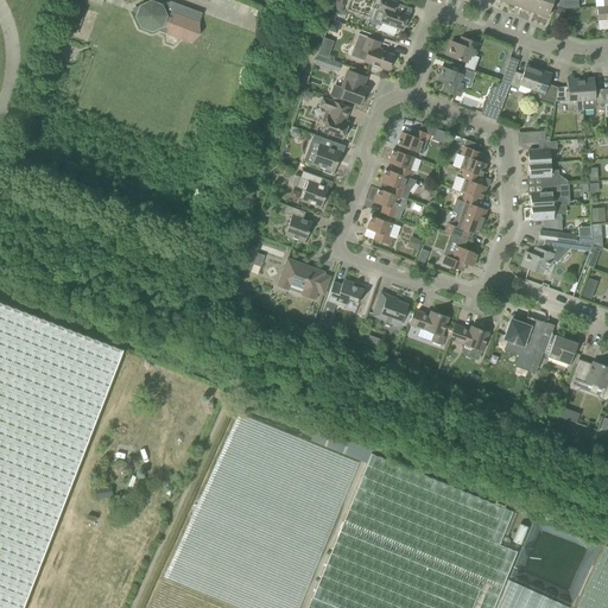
[(394,10),(397,2),(388,0),(381,0),(378,10),(384,12),(380,23),(381,23),(379,30),(380,31),(392,36),(394,33),(397,29),(403,30),(407,16),(394,10)]
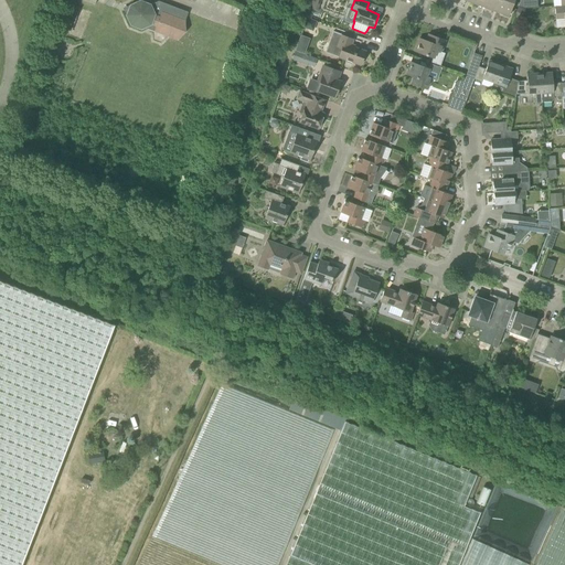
[(483,0),(481,7),(509,17),(513,0),(483,0)]
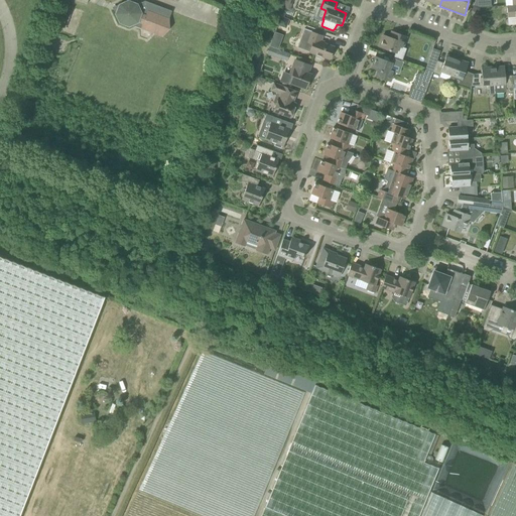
[(475,0),(473,6),(480,9),(491,8),(490,0),(475,0)]
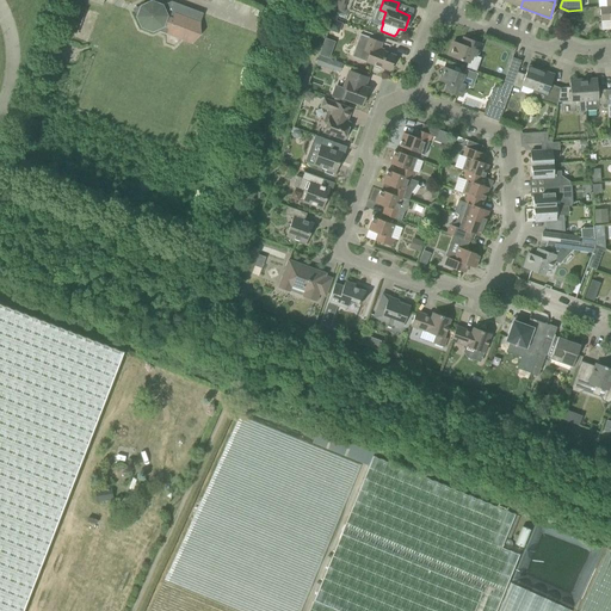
[(201,23),(203,13),(171,1),(162,5),(152,1),(141,6),(136,17),(141,28),(153,32),(156,30),(167,34),(192,43),(201,35),(201,23)]
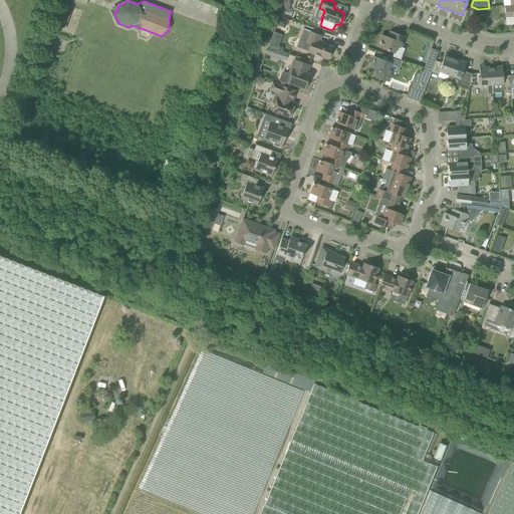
[(513,5),(510,5),(505,6),(505,17),(513,17),(513,25),(513,24),(513,5)]
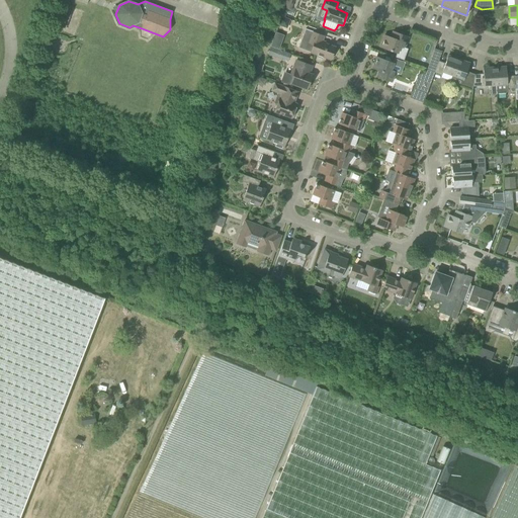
[(475,6),(471,15),(482,19),(486,10),(482,9),(475,6)]
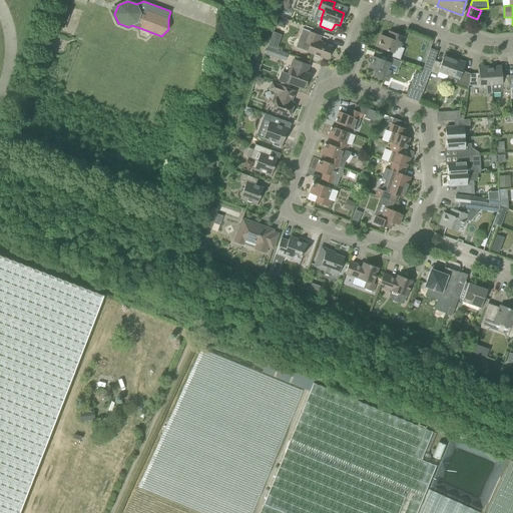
[(276,25),(281,27),(286,25),(288,19),(279,16),(276,25)]
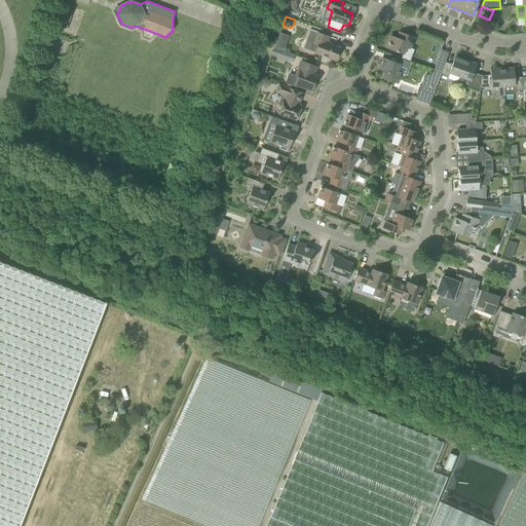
[(335,61),(340,47),(327,43),(329,37),(309,29),(302,48),(323,57),(323,58),(327,59),(327,58),(335,61)]
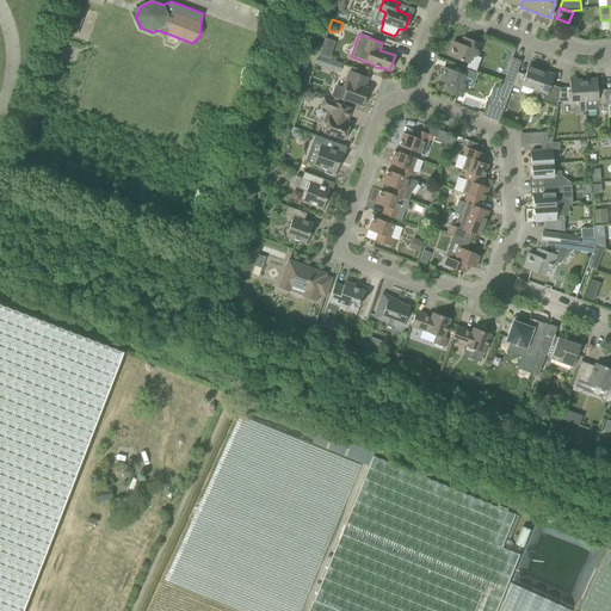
[(481,44),(466,38),(463,37),(461,44),(454,42),(448,56),(468,63),(471,55),(476,57),(481,44)]
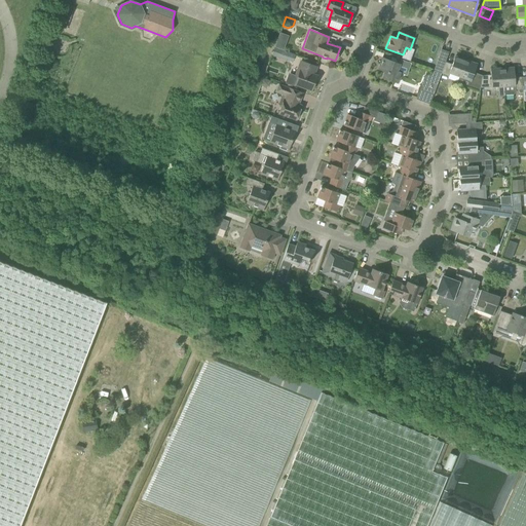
[(441,49),(434,71),(441,74),(445,62),(449,52),(441,49)]
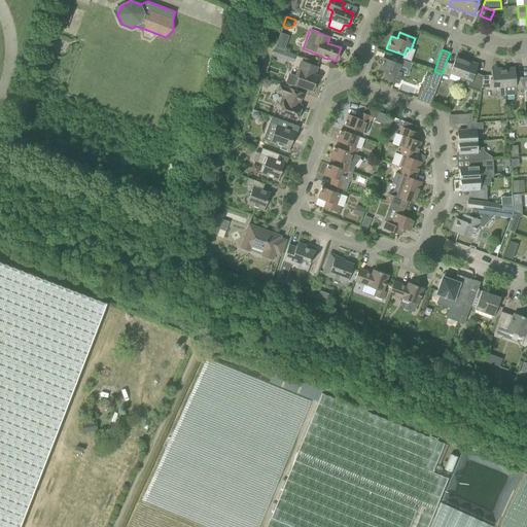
[(294,55),(288,53),(286,59),(292,61),(294,55)]
